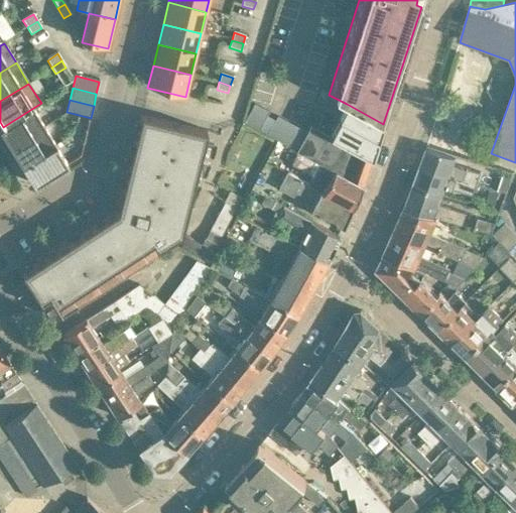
[(41,105),(41,103),(3,127),(0,128),(0,131),(12,150),(45,129),(33,110),(41,105)]
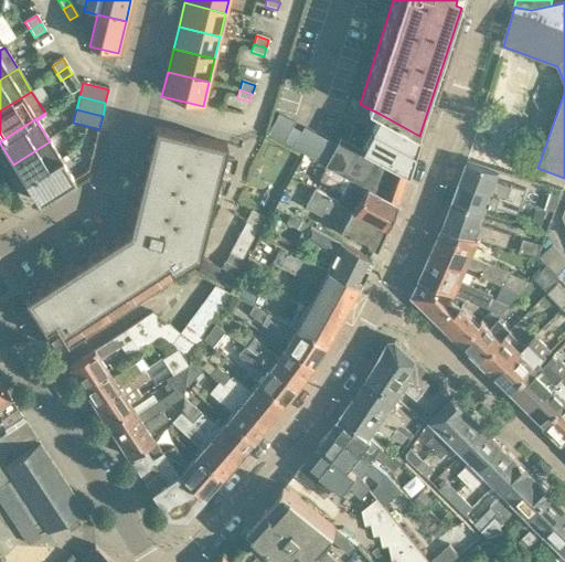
[(380,114),(370,133),(413,155),(419,136),(380,114)]
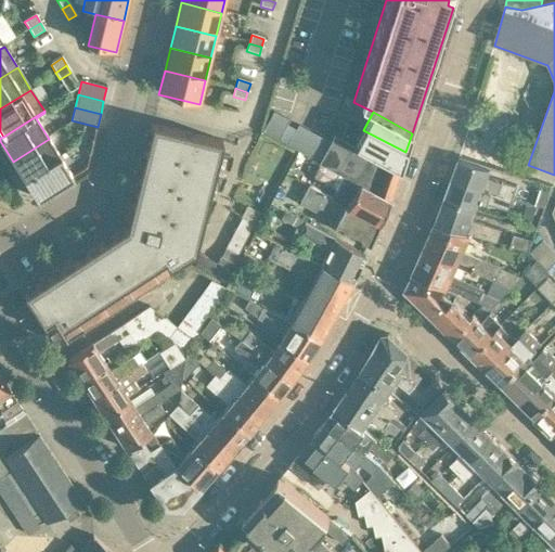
[(337,123),(334,137),(334,138),(339,140),(346,127),(337,123)]
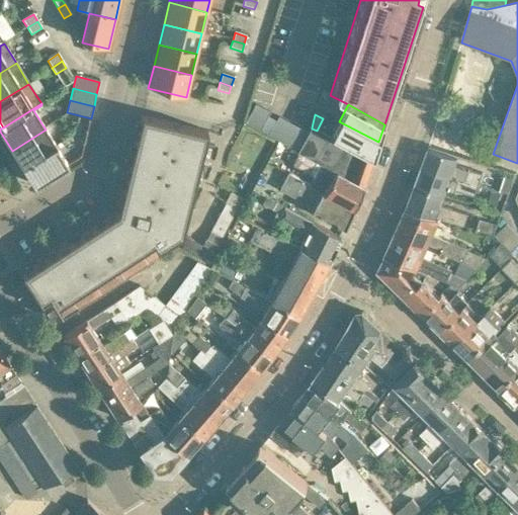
[(21,275),(52,321),(182,236),(207,134),(142,117),(141,116),(117,213),(21,275)]
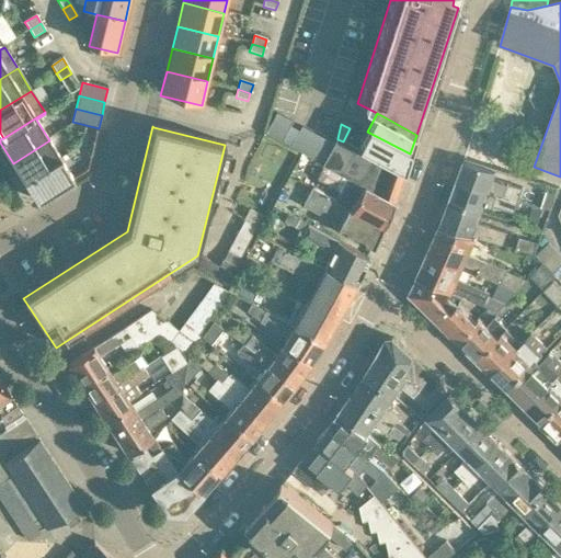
[(367,132),(357,149),(388,166),(393,154),(408,161),(410,154),(367,132)]
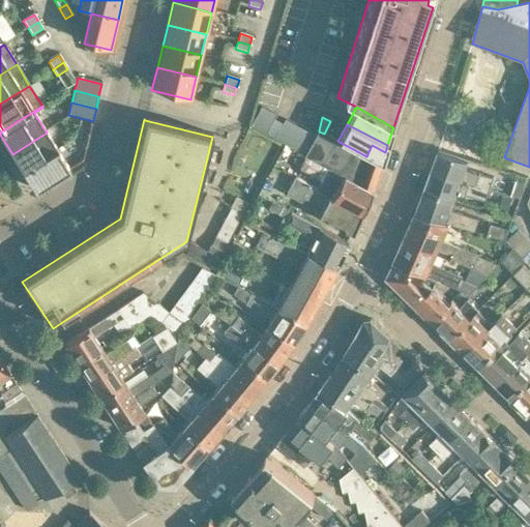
[(324,134),(319,132),(304,157),(371,193),(381,165),(366,156),(337,141),(324,134)]
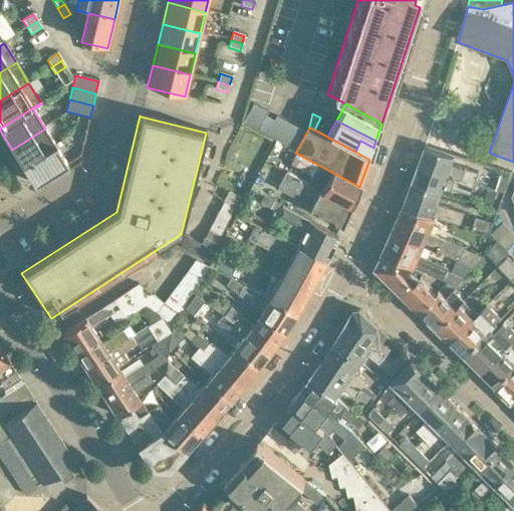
[(56,148),(45,129),(12,150),(23,169),(56,148)]
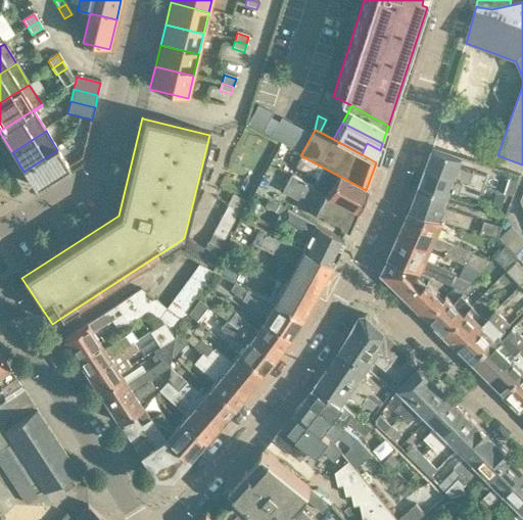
[(367,143),(362,154),(376,162),(380,150),(367,143)]
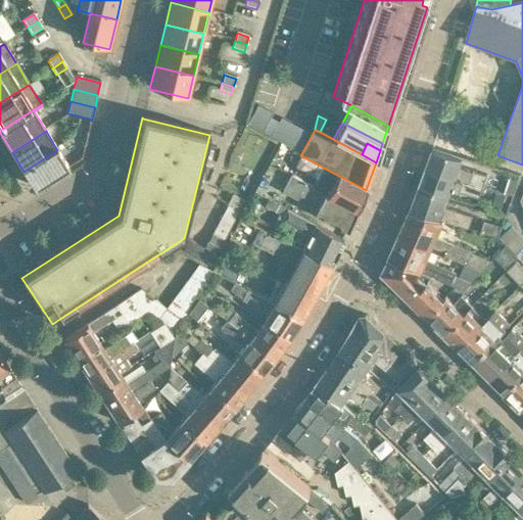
[(463,160),(433,149),(432,151),(426,170),(482,188),(485,178),(460,169),(463,160)]
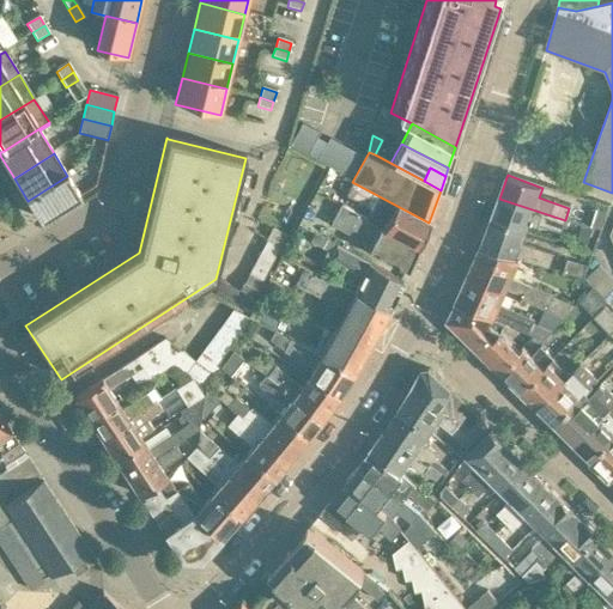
[(80,196),(67,176),(28,201),(41,221),(80,196)]
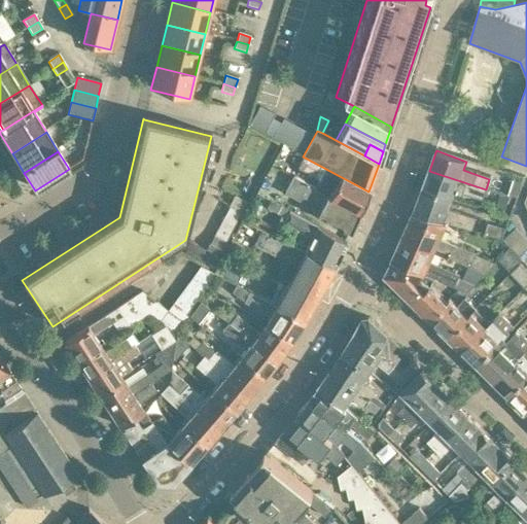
[(303,156),(296,170),(331,188),(327,197),(359,214),(369,191),(303,156)]
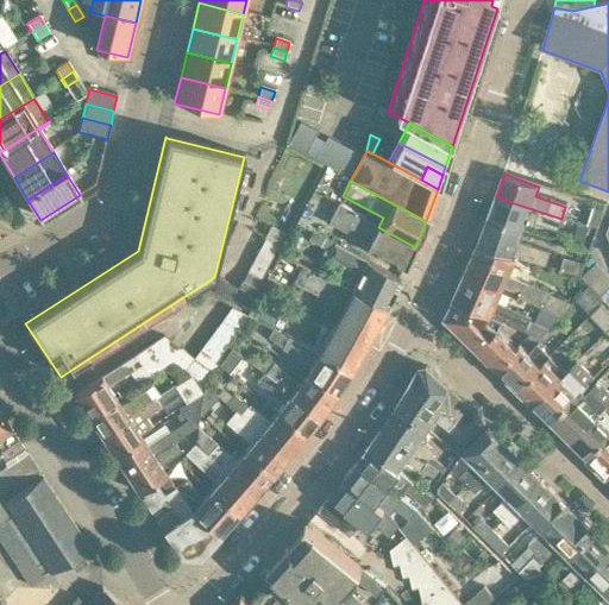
[(522,231),(522,229),(525,222),(557,232),(562,219),(496,197),(488,219),(520,229),(522,231)]
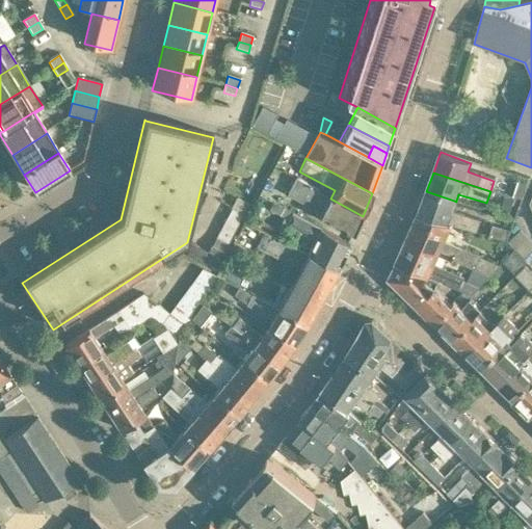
[(520,201),(527,183),(519,180),(511,199),(514,200),(520,201)]
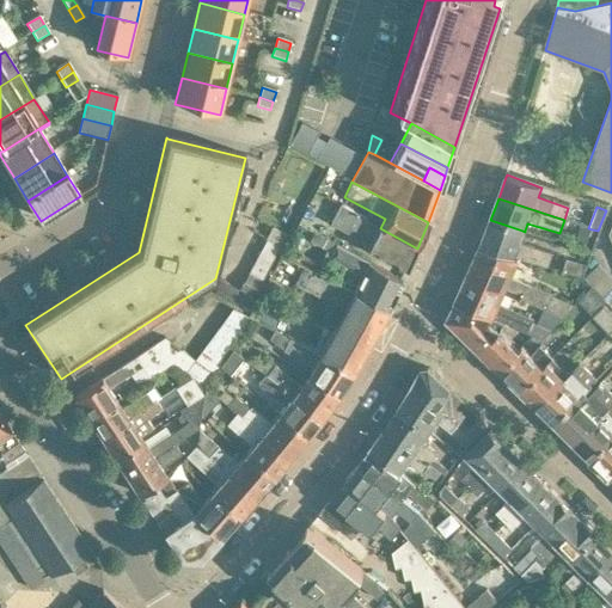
[(346,234),(348,231),(348,229),(350,231),(373,243),(368,251),(407,271),(417,249),(369,223),(341,208),(331,226),(346,234)]
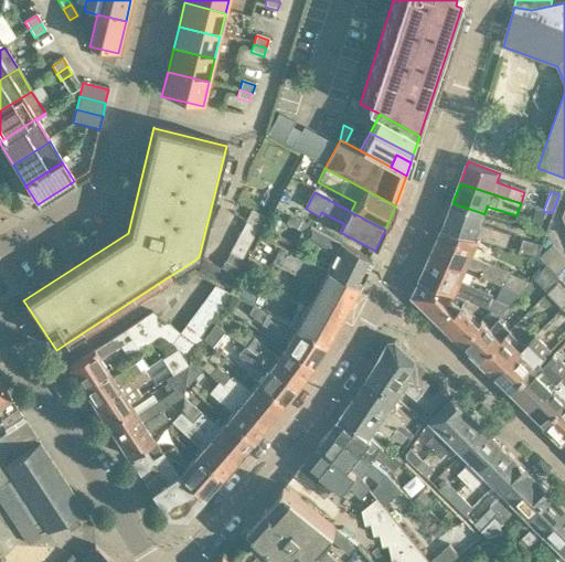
[(484,214),(482,213),(452,203),(443,230),(478,241),(504,248),(509,236),(480,226),(483,219),(484,215),(484,214)]
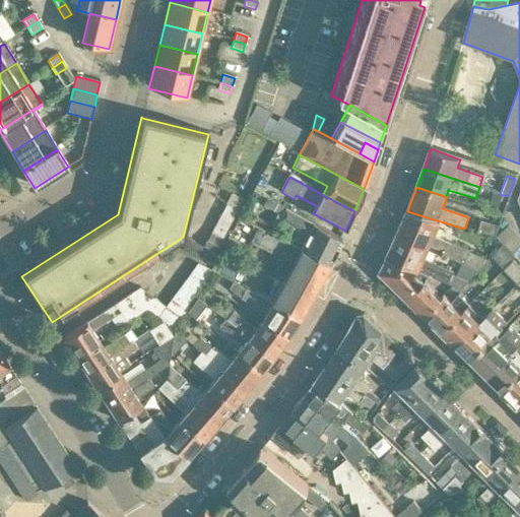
[(498,209),(503,195),(500,194),(495,192),(489,206),(498,209)]
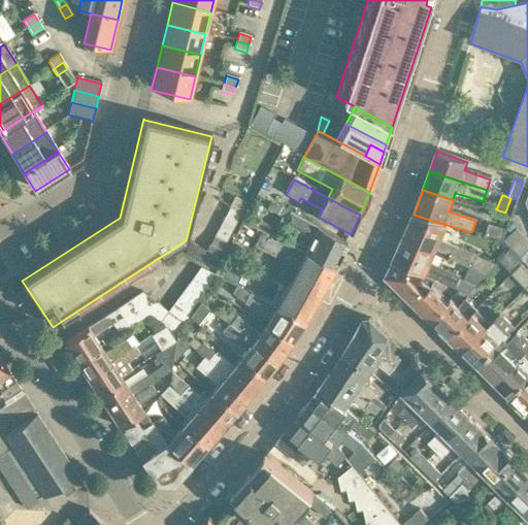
[(304,253),(304,254),(334,270),(347,243),(289,212),(270,202),(267,209),(283,218),(281,223),(310,239),(304,253)]
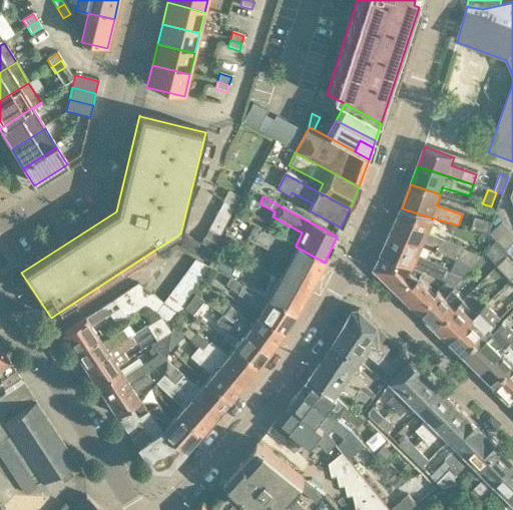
[(402,208),(392,232),(422,245),(459,262),(473,268),(483,258),(428,232),(434,218),(402,208)]
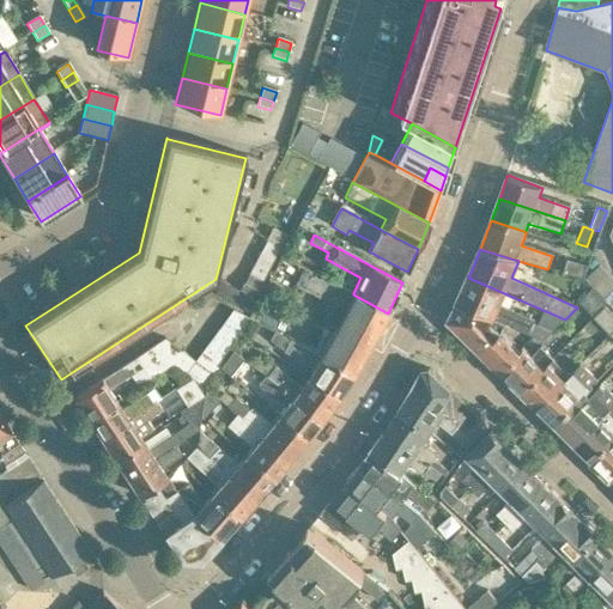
[(222,284),(214,296),(247,312),(271,267),(256,260),(243,285),(242,285),(238,293),(222,284)]
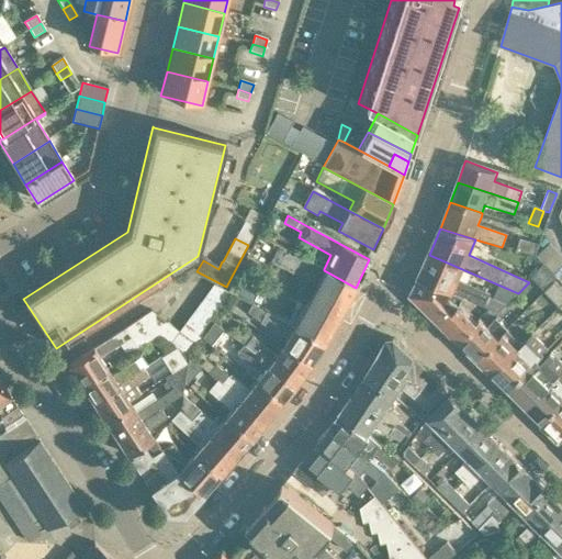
[(521,241),(517,252),(534,257),(538,246),(521,241)]
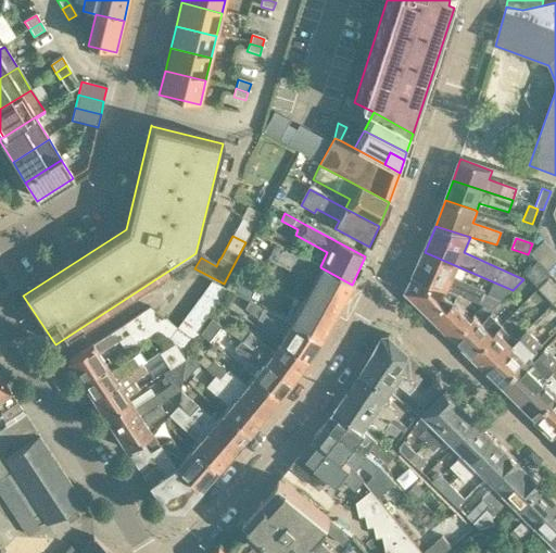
[(531,258),(538,264),(548,275),(555,266),(555,254),(545,243),(531,258)]
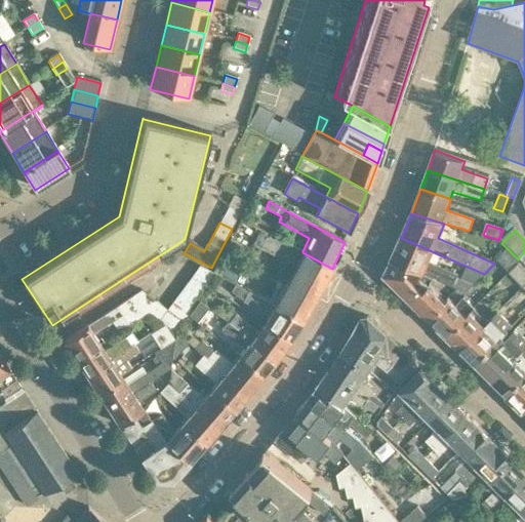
[(276,257),(284,242),(263,231),(254,245),(276,257)]
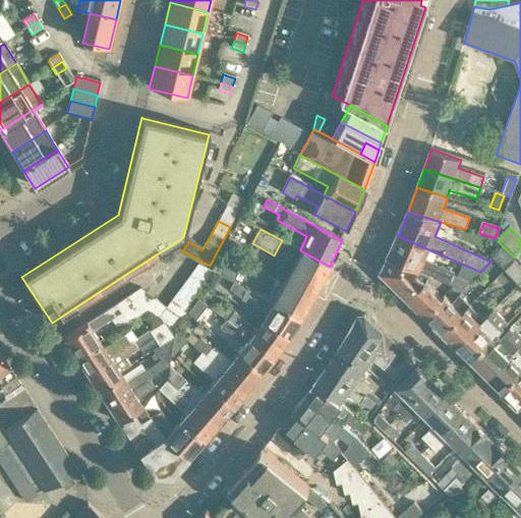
[(428,249),(398,236),(388,259),(419,273),(428,277),(461,292),(470,283),(453,276),(454,274),(424,261),(428,249)]
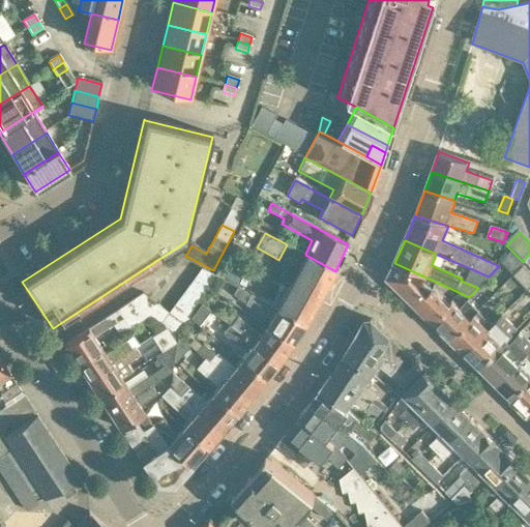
[(512,252),(504,260),(516,272),(523,266),(525,264),(523,262),(512,252)]
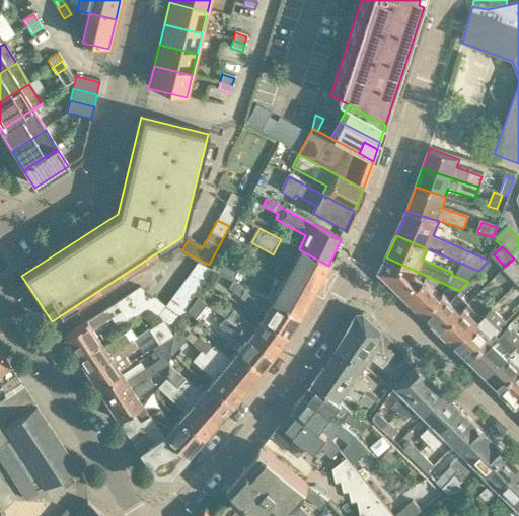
[(270,302),(299,318),(328,266),(299,249),(290,265),(270,302)]
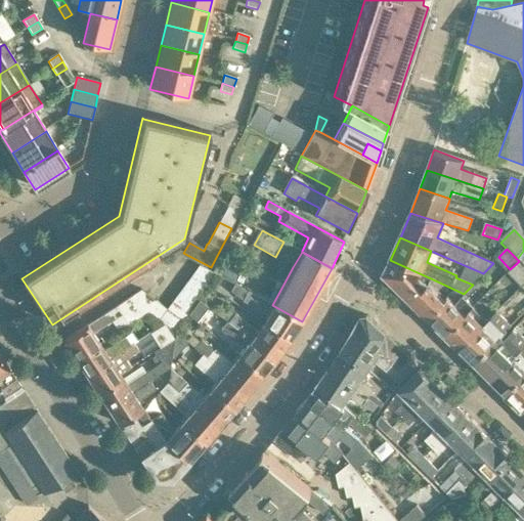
[(421,277),(422,274),(390,260),(383,275),(404,297),(423,278),(421,277)]
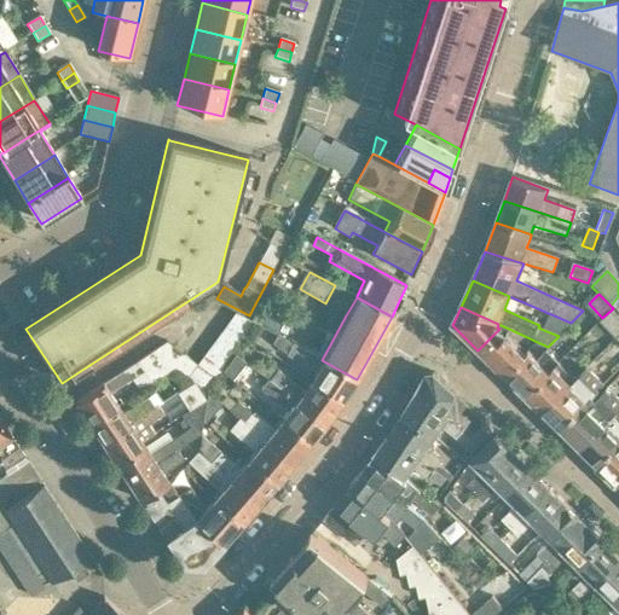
[(600,321),(615,338),(618,334),(618,319),(611,311),(602,318),(600,321)]
